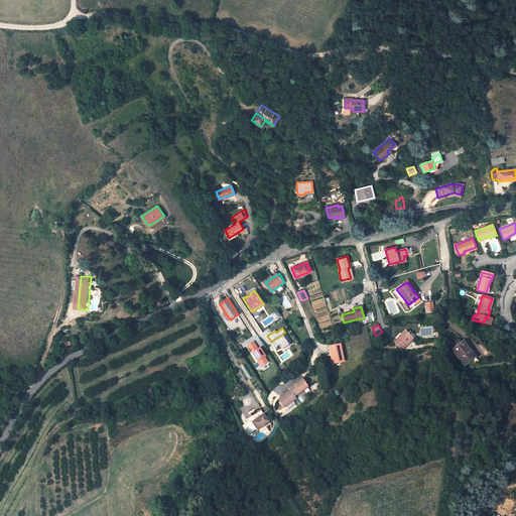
[(399,337),(394,343),(402,351),(413,339),(405,332),(400,338),(399,337)]
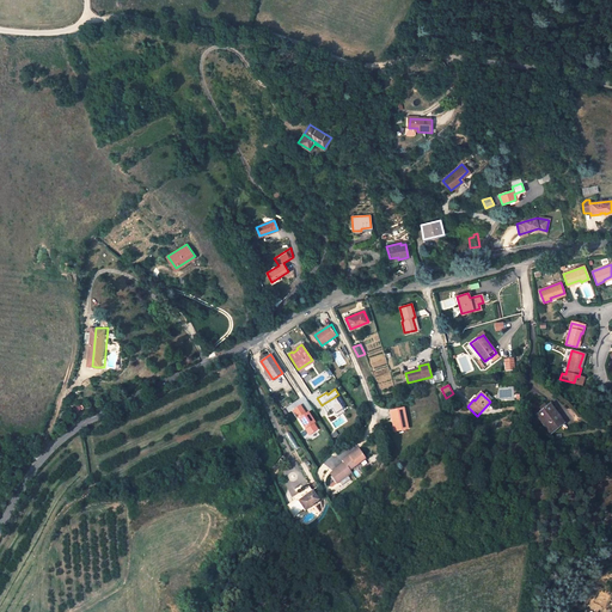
[(335,397),(323,404),(329,412),(330,415),(334,412),(335,415),(342,410),(335,397)]
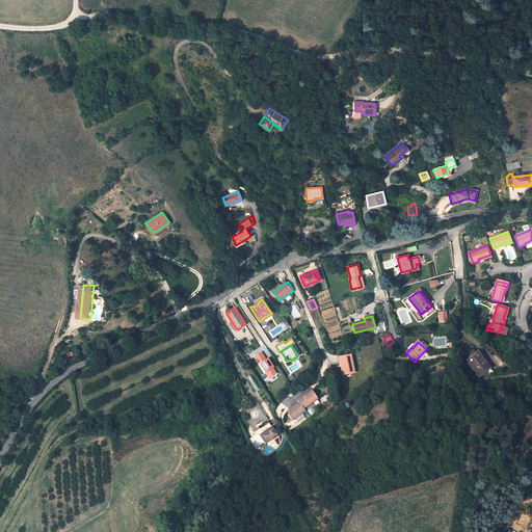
[(466,362),(475,353),(473,351),(463,358),(466,362)]
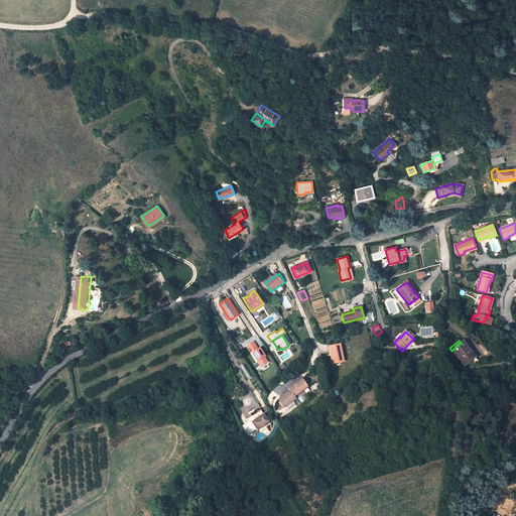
[(463,342),(461,343),(474,359),(476,357),(463,342)]
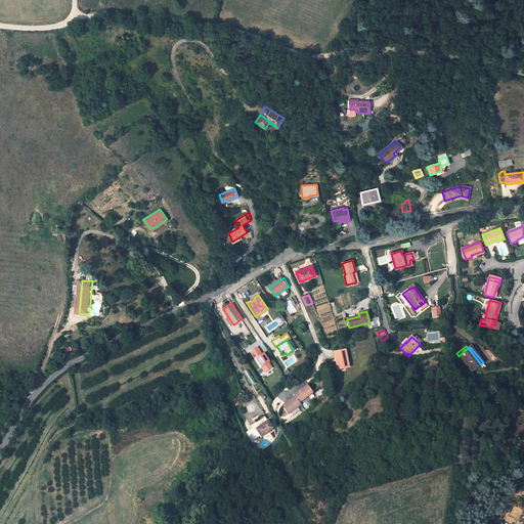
[(481,364),(468,348),(459,356),(472,372),(481,364)]
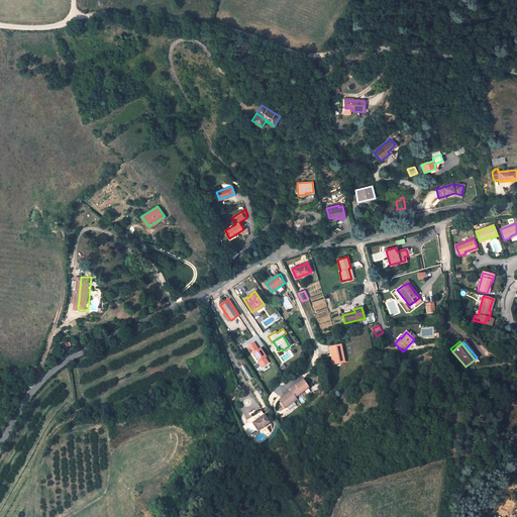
[(340,345),(331,347),(333,356),(330,357),(332,365),(344,363),(340,345)]
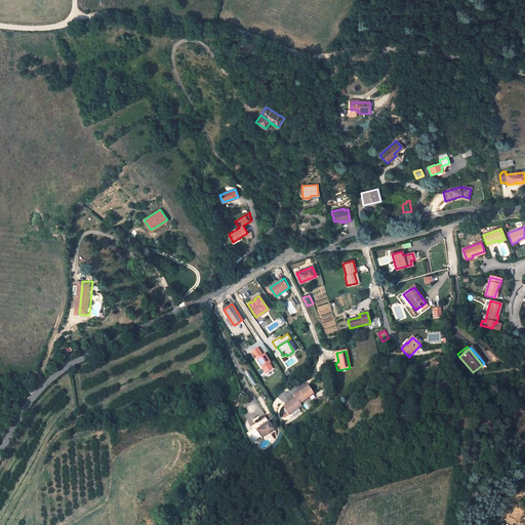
[(293,396),(295,398),(299,404),(314,394),(308,386),(293,396)]
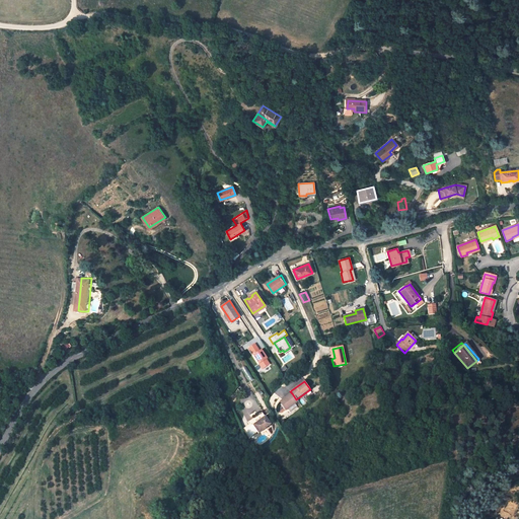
[(296,399),(292,393),(280,402),(286,411),(298,401),(296,399)]
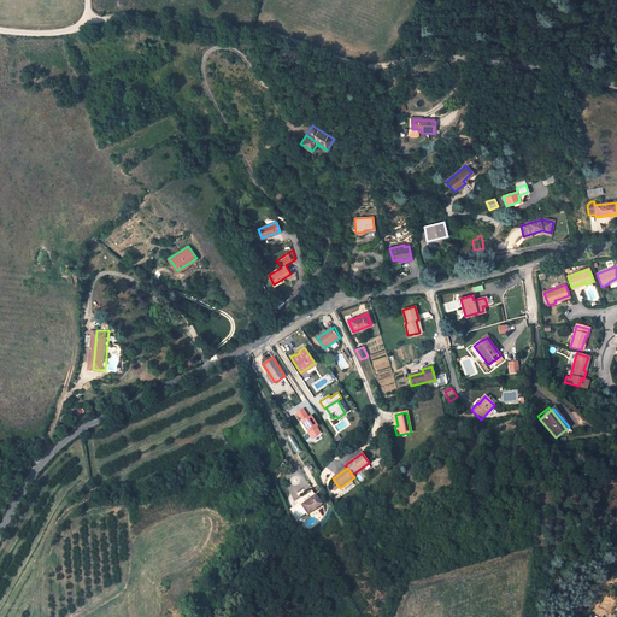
[(300,505),(315,494),(311,491),(294,501),(298,506),(300,505)]
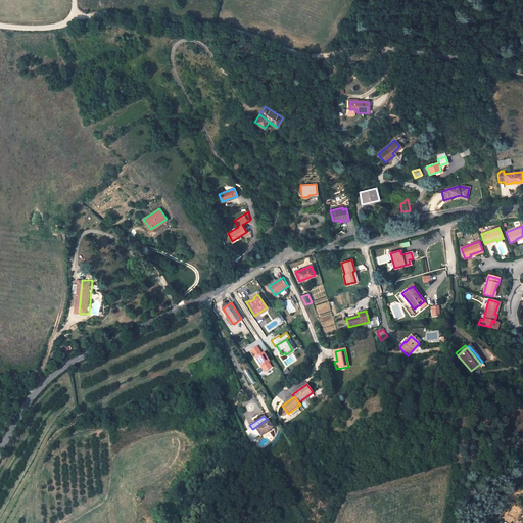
[(260,436),(273,427),(267,419),(254,428),(260,436)]
